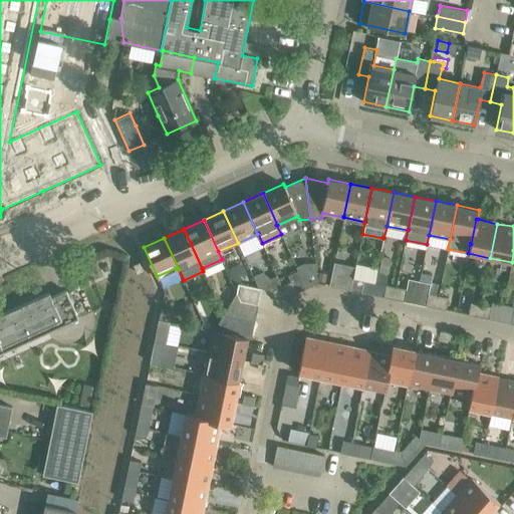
[(334,261),(329,285),(350,290),(353,277),(343,275),(345,263),(334,261)]
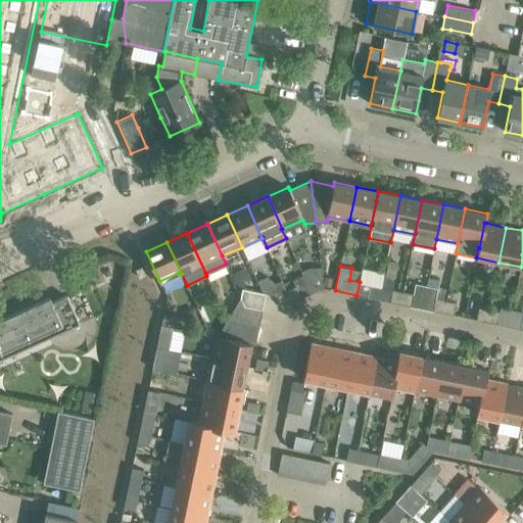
[(323,287),(321,273),(314,276),(311,268),(301,272),(303,276),(312,293),(323,287)]
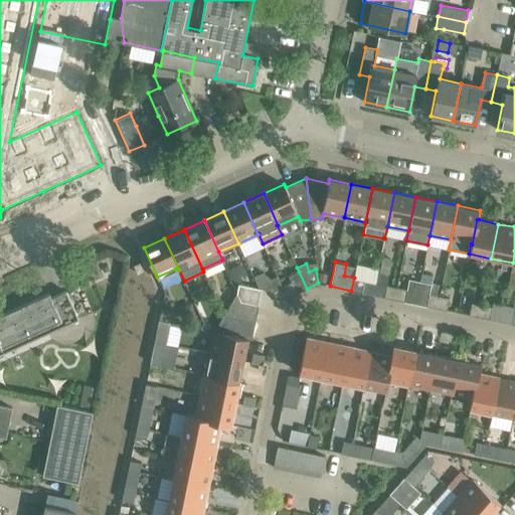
[(357,265),(354,278),(351,291),(373,295),(375,283),(378,269),(357,265)]
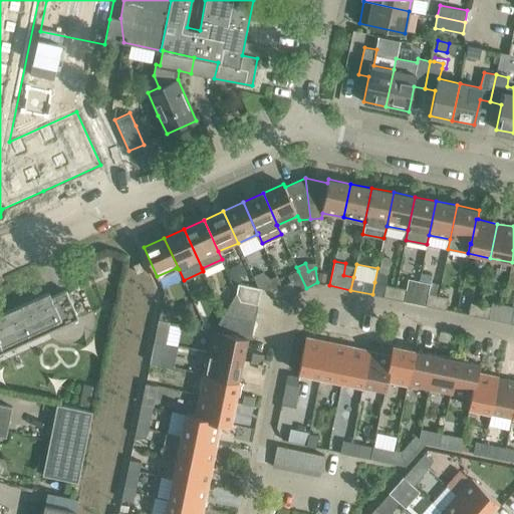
[(306,288),(298,271),(288,275),(290,281),(281,285),(286,297),(306,288)]
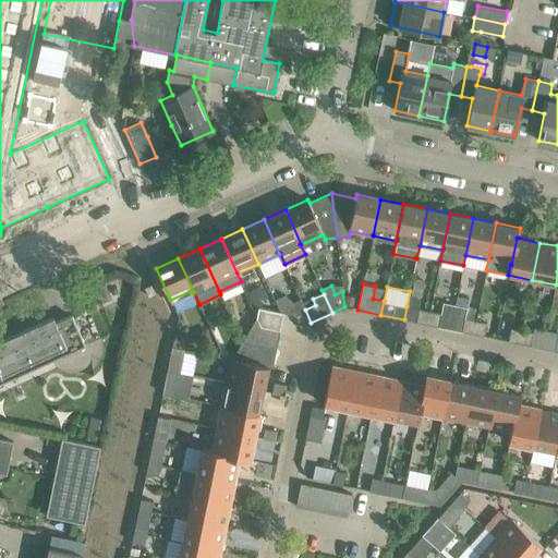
[(450,329),(455,305),(443,302),(440,313),(429,311),(427,324),(450,329)]
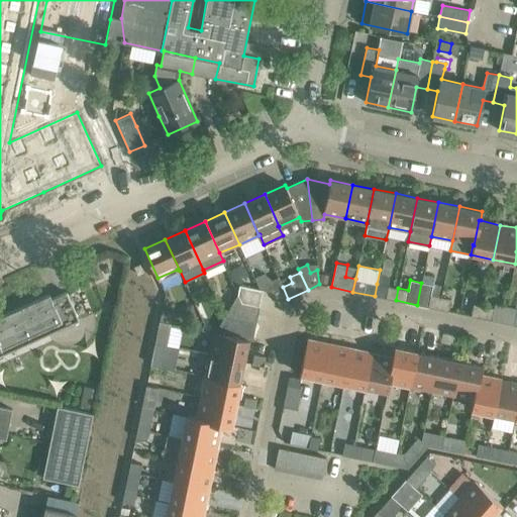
[(433,285),(421,283),(417,305),(438,309),(440,297),(431,295),(433,285)]
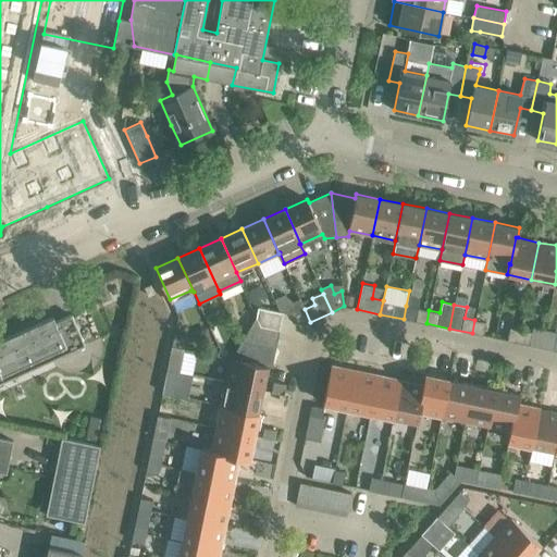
[(426,323),(429,310),(406,306),(404,319),(426,323)]
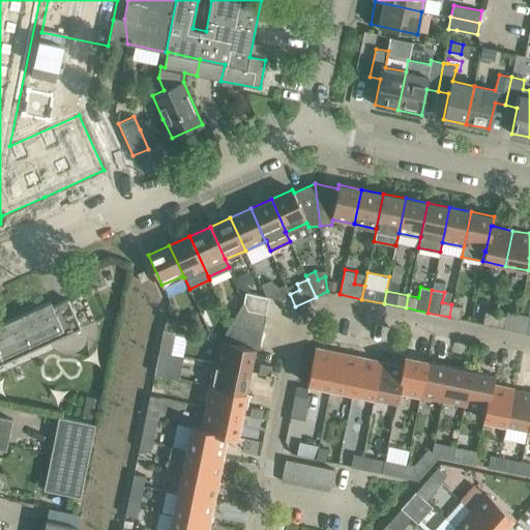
[(266,314),(269,297),(258,294),(245,292),(243,301),(247,310),(266,314)]
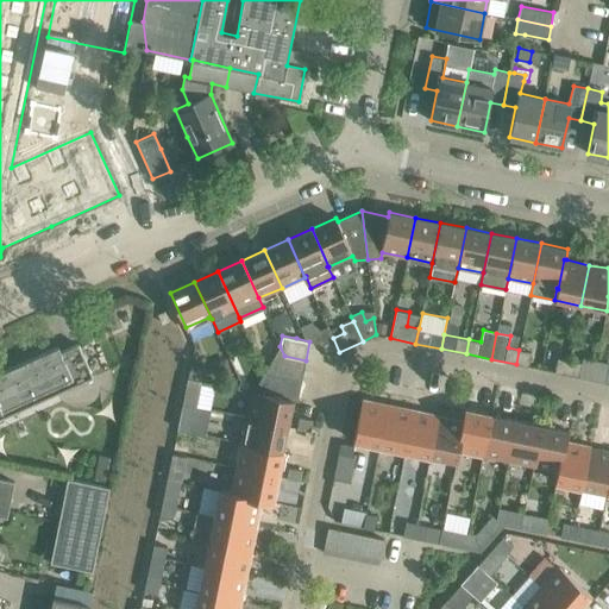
[(339,352),(333,338),(321,344),(328,357),(339,352)]
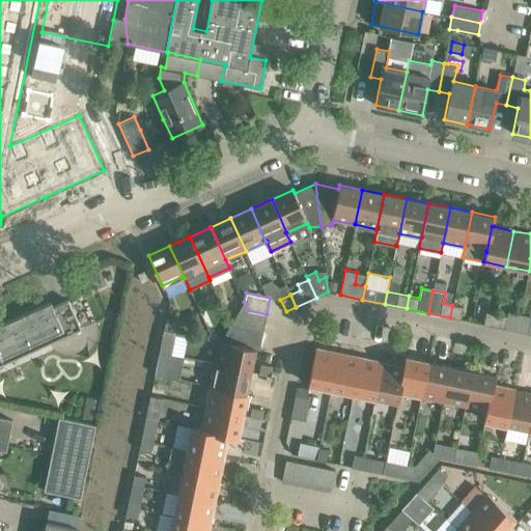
[(0,364),(81,328),(70,302),(68,300),(68,301),(67,300),(53,307),(51,302),(0,325),(0,364)]
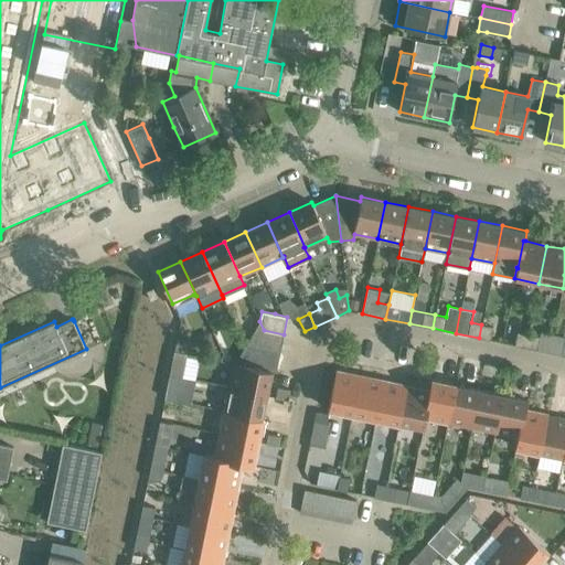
[(279,353),(284,334),(264,330),(259,321),(259,322),(245,347),(279,353)]
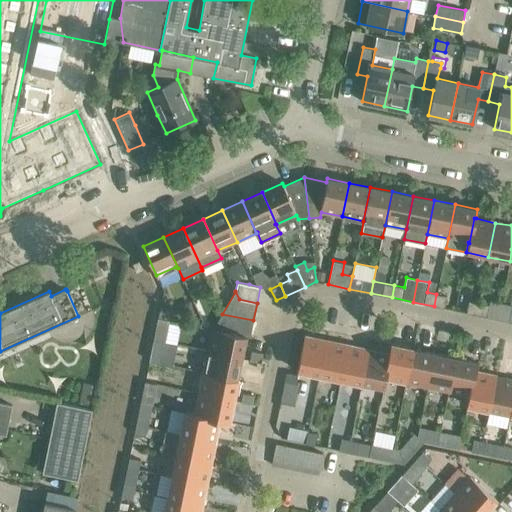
[(447,296),(436,294),(434,306),(444,308),(447,296)]
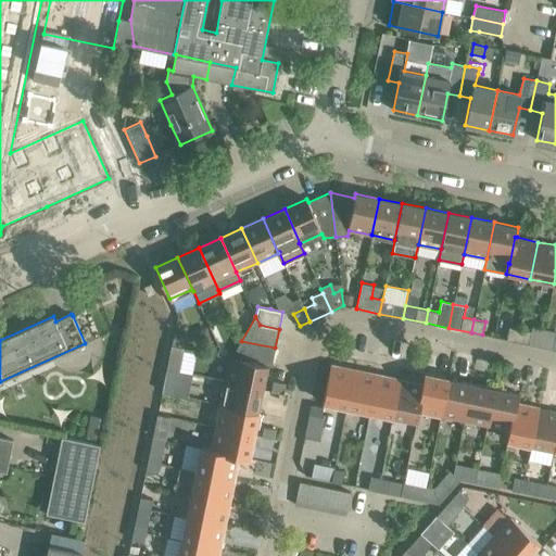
[(517,342),(520,329),(509,327),(506,340),(517,342)]
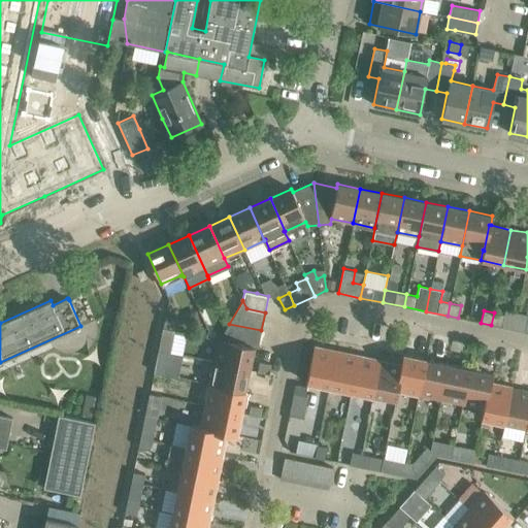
[(514,329),(517,312),(505,310),(504,315),(494,312),(491,325),(514,329)]
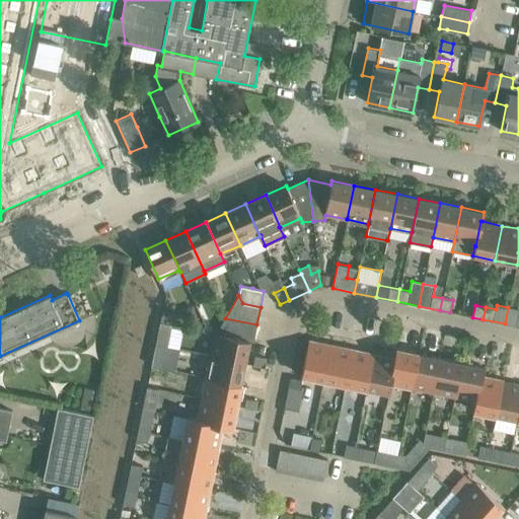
[(518,326),(518,313),(518,309),(508,307),(505,323),(518,326)]
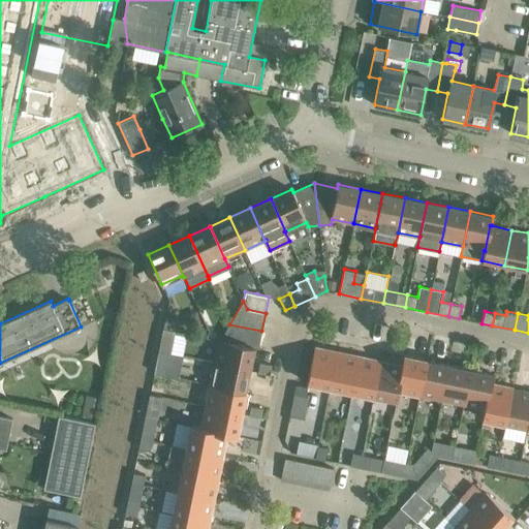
[(196,314),(183,319),(188,332),(201,327),(196,314)]
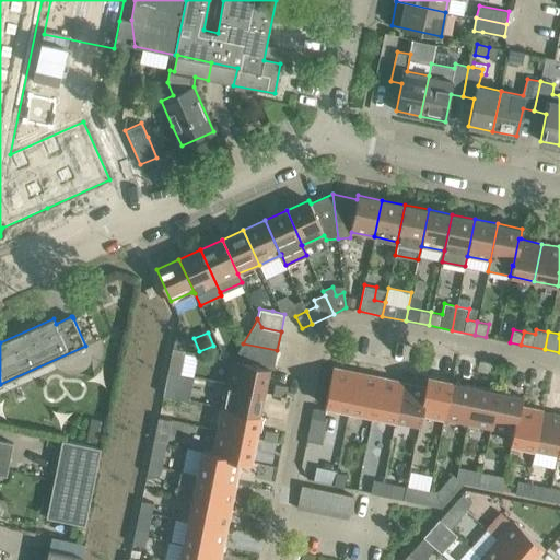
[(188,339),(175,336),(173,348),(186,350),(188,339)]
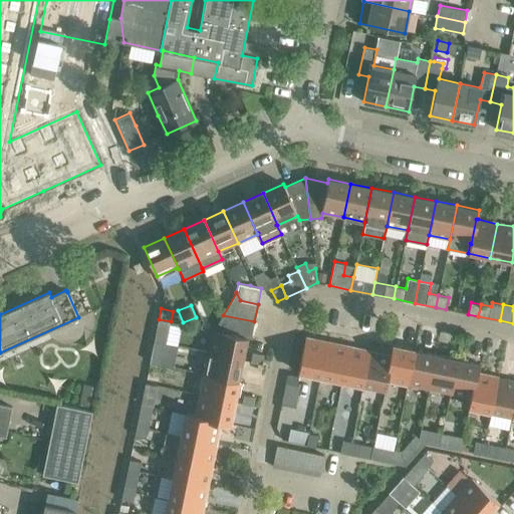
[(223,315),(213,330),(228,333),(247,337),(251,337),(254,321),(223,315)]
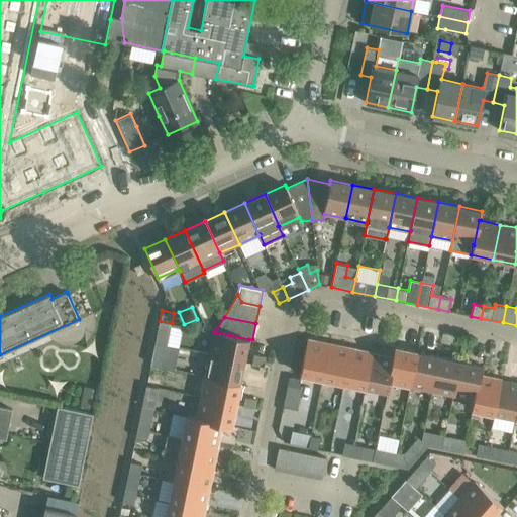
[(167,345),(172,323),(160,321),(154,343),(167,345)]
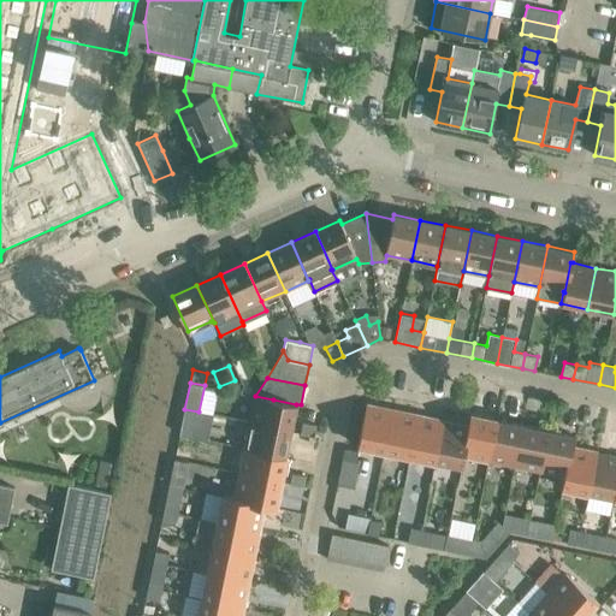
[(296,404),(273,400),(255,396),(250,422),(291,431),(296,404)]
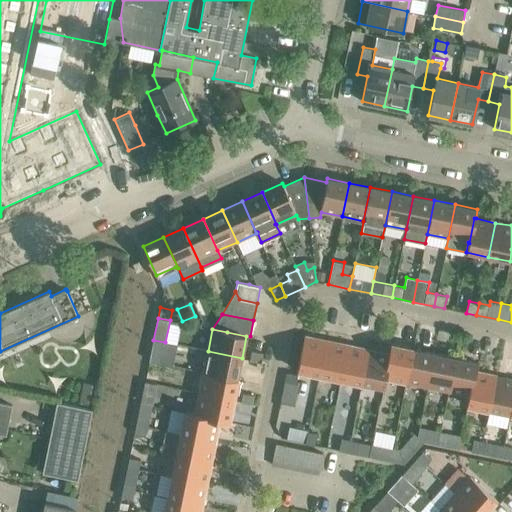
[(319,375),(326,341),(304,336),(297,370),(317,374),(319,375)]
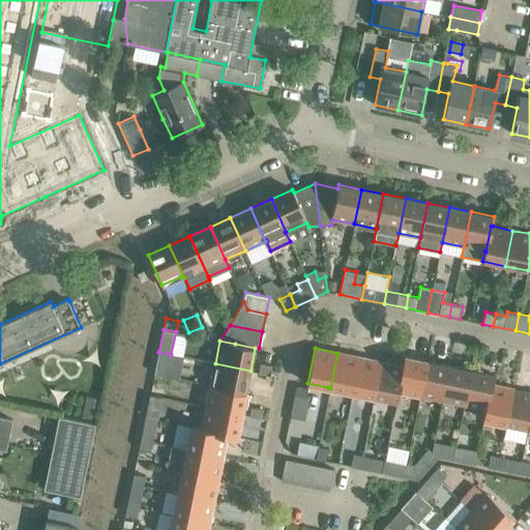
[(167,376),(171,354),(158,352),(154,373),(167,376)]
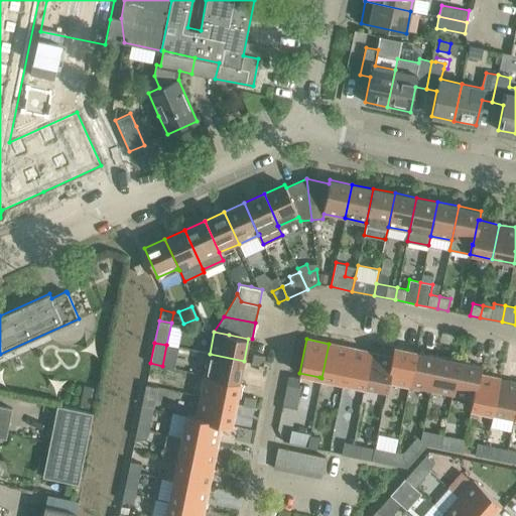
[(343,382),(350,348),(329,344),(321,378),(343,382)]
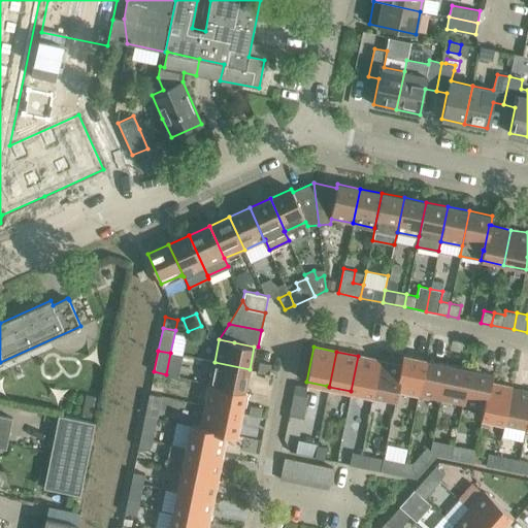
[(419,395),(426,360),(403,355),(401,364),(402,365),(397,390),(398,391),(419,395)]
